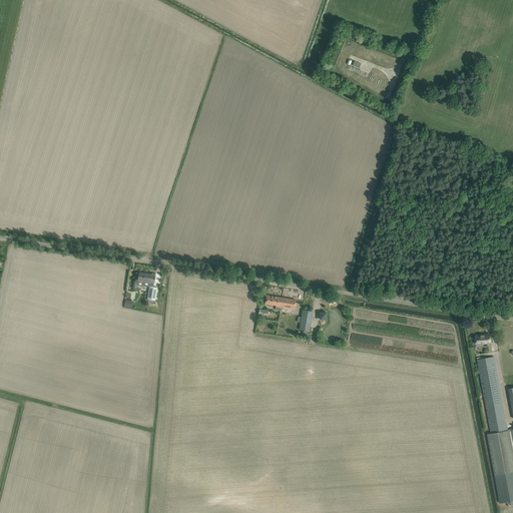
[(143,283),(143,281),(150,282),(147,299),(155,301),(157,288),(153,288),(155,276),(139,273),(137,282),(143,283)]
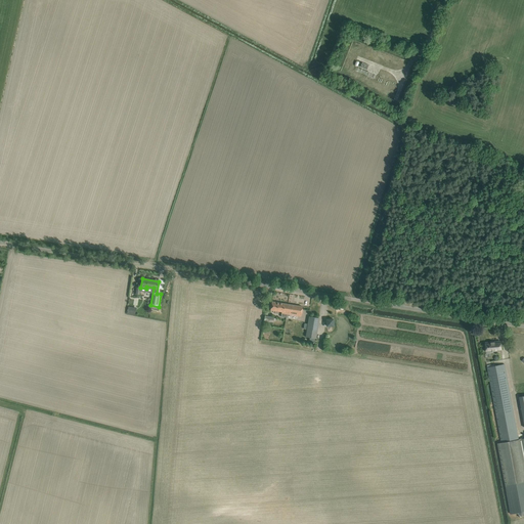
[(286,314),(288,304),(271,302),(270,310),(281,312),(280,316),(287,318),(288,314),(286,314)]
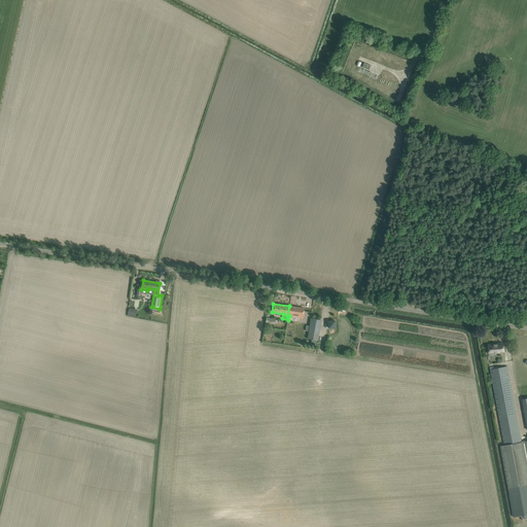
[(287,316),(289,316),(303,318),(304,308),(289,306),(287,316)]
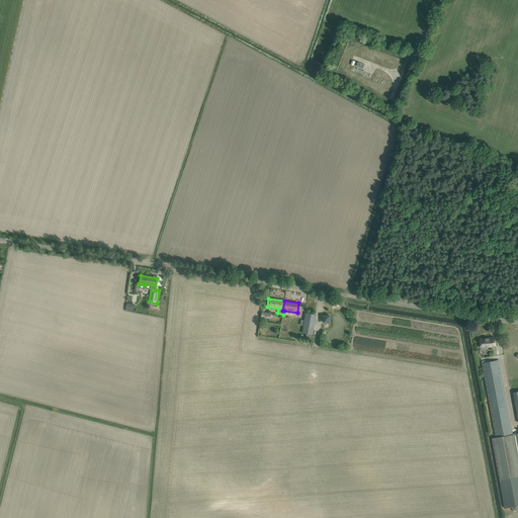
[(316,315),(306,313),(303,333),(313,335),(316,315)]
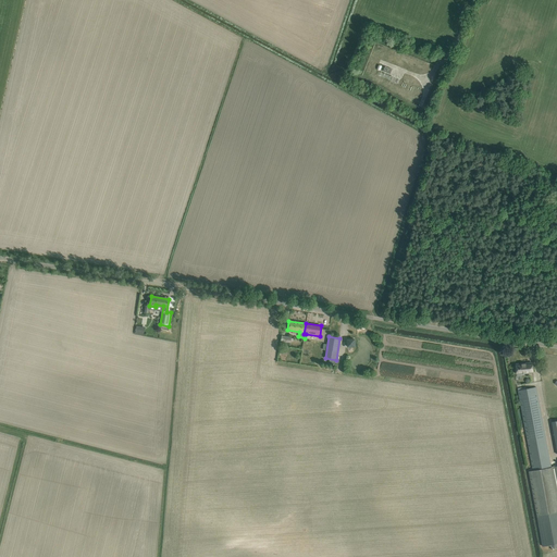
[(529,363),(516,364),(517,374),(533,372),(533,364),(529,364),(529,363)]
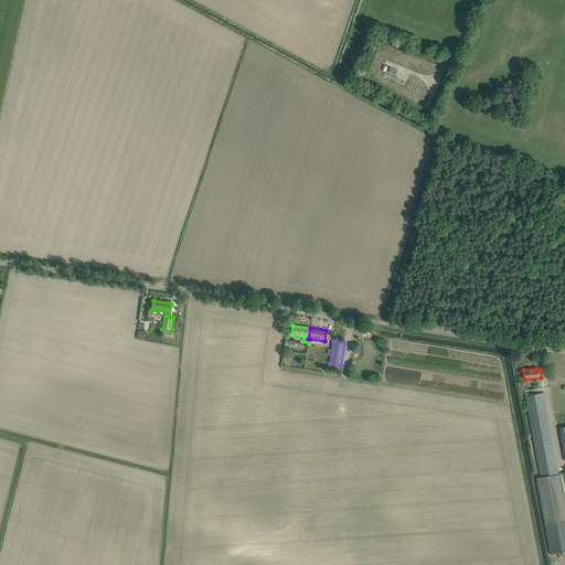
[(564,472),(560,473),(544,394),(525,397),(535,448),(541,478),(536,478),(551,555),(560,553),(561,558),(564,557),(564,472)]
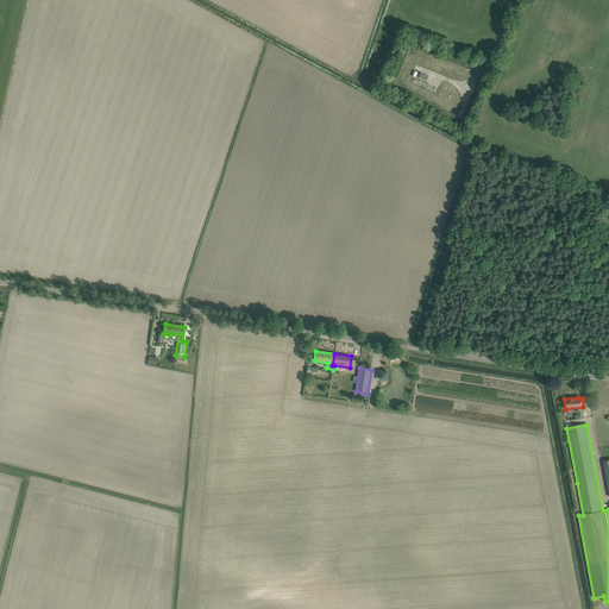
All buildings are outlined.
